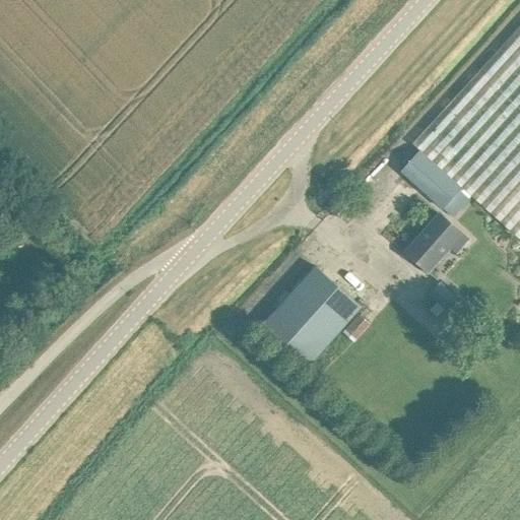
[(451,216),(470,196),(419,150),(400,171),(451,216)]
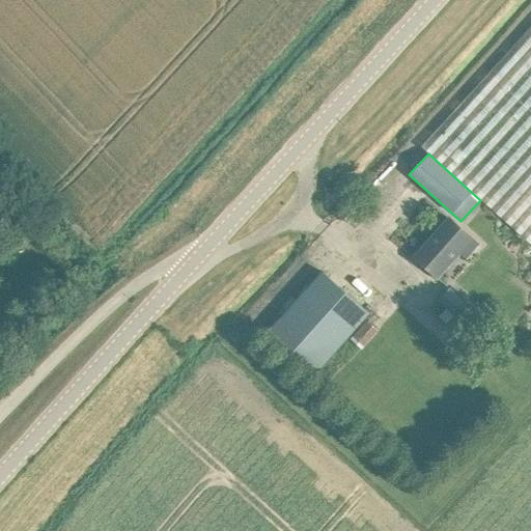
[(466,258),(478,244),(448,218),(414,257),(437,278),(459,253),(466,258)]
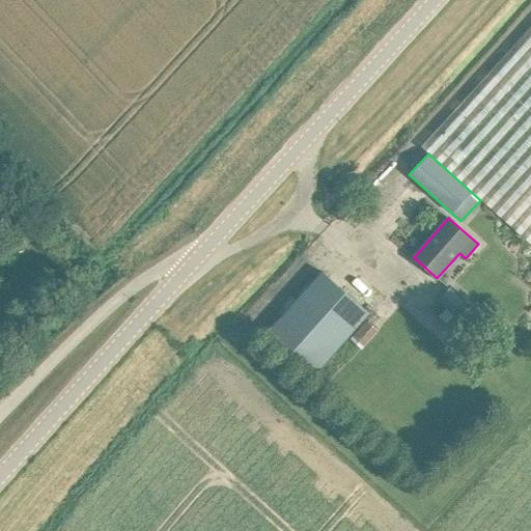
[(523,255),(529,248),(510,231),(504,239),(523,255)]
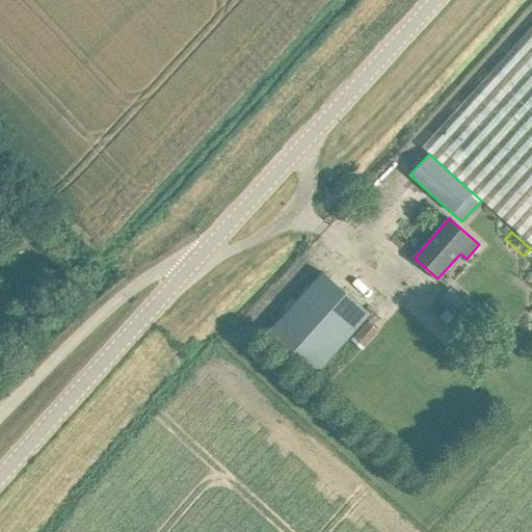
[(314,376),(368,318),(369,315),(339,286),(323,272),(267,335),(314,376)]
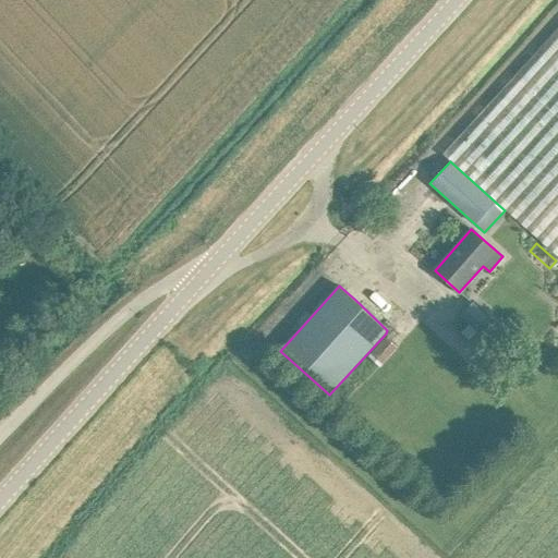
[(402,349),(412,330),(403,325),(392,343),(402,349)]
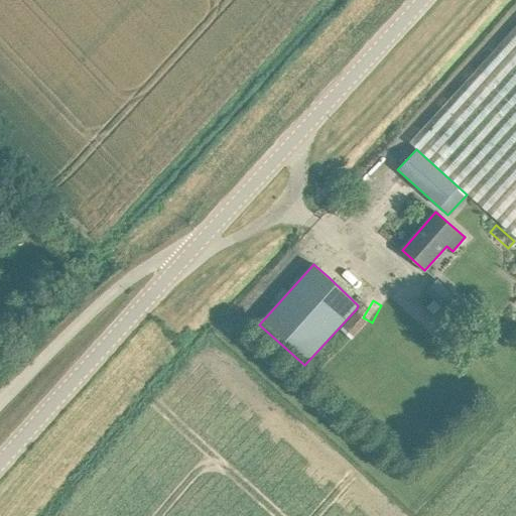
[(352,340),(368,323),(357,311),(341,329),(352,340)]
